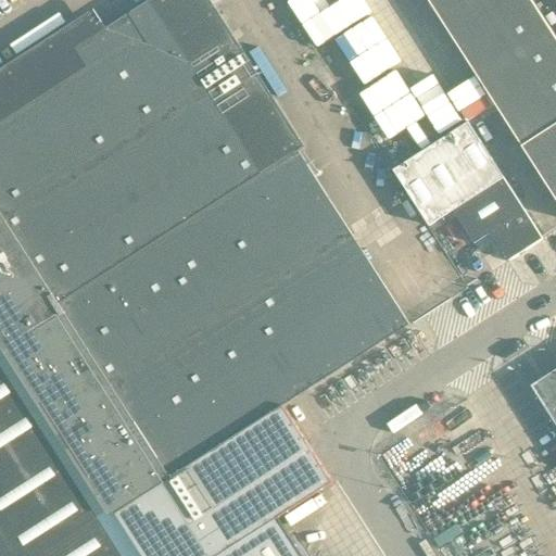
[(279,517),(333,482),(303,436),(283,405),(301,394),(316,384),(409,324),(314,175),(299,151),(303,148),(305,147),(270,92),(211,0),(150,0),(106,28),(99,34),(87,20),(87,19),(86,16),(0,71),(0,344),(114,521),(119,518),(136,544),(142,555),(300,555),(302,553),(279,517)]
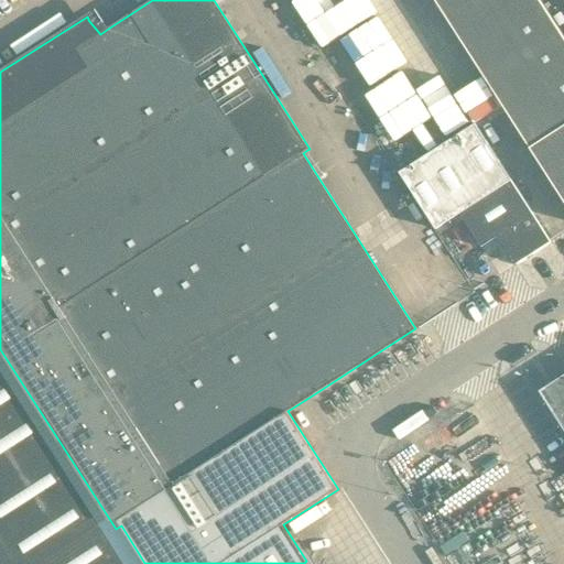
[(345,0),(318,17),(331,36),(362,17),(351,0),(345,0)]
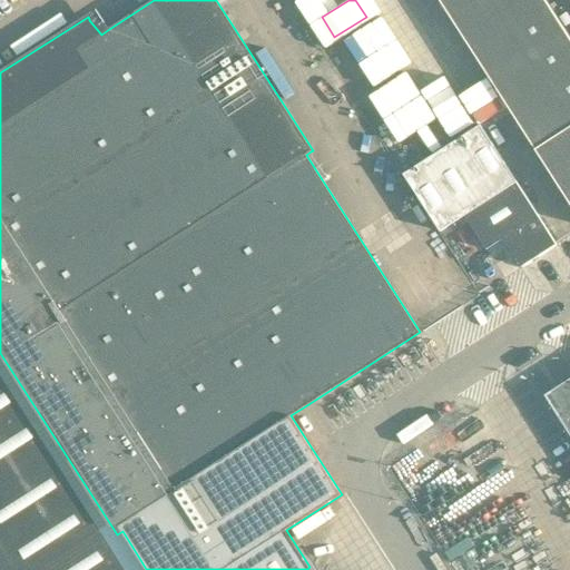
[(569,38),(546,0),(440,0),(569,203),(569,38)]
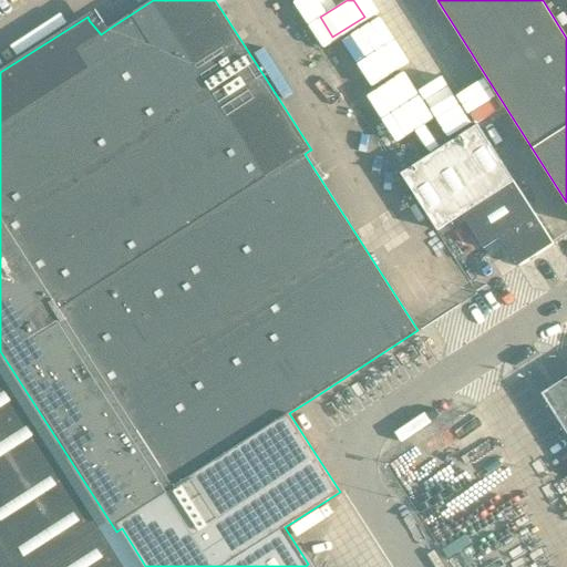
[(367,110),(379,131),(418,109),(403,84),(411,80),(399,58),(371,74),(385,99),(367,110)]
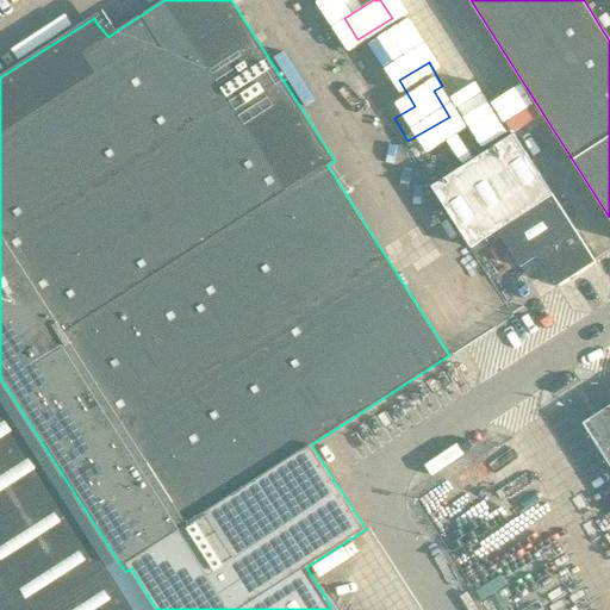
[(474,246),(498,231),(497,230),(553,194),(514,134),(433,186),(472,248),(475,254),(478,251),(474,246)]
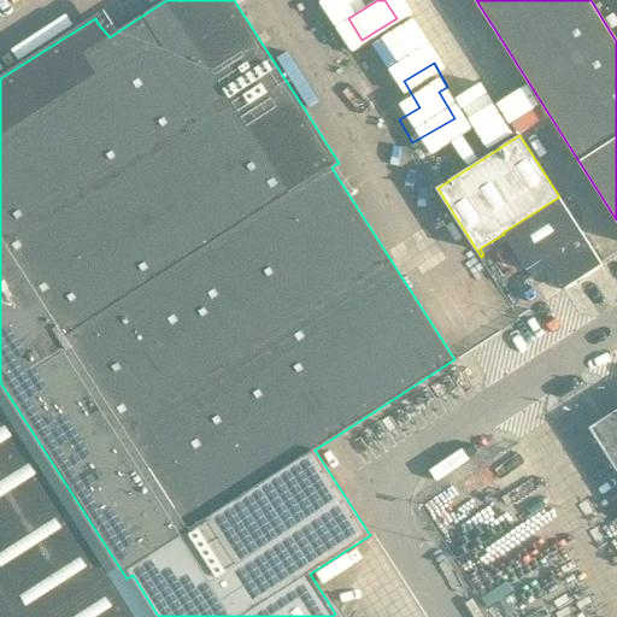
[(603,264),(559,197),(503,233),(504,234),(527,270),(545,258),(564,289),(603,264)]
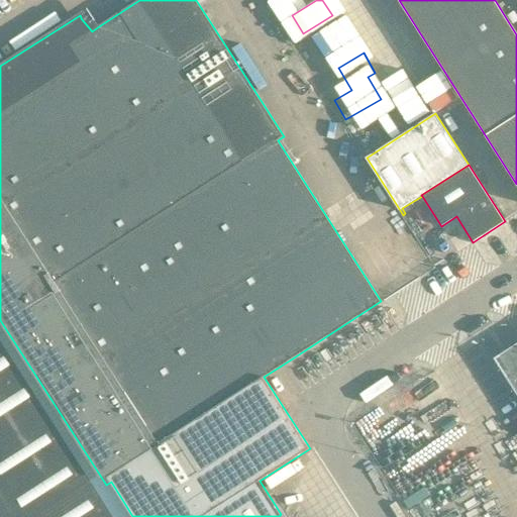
[(516,343),(507,350),(502,353),(494,358),(516,393),(516,343)]
